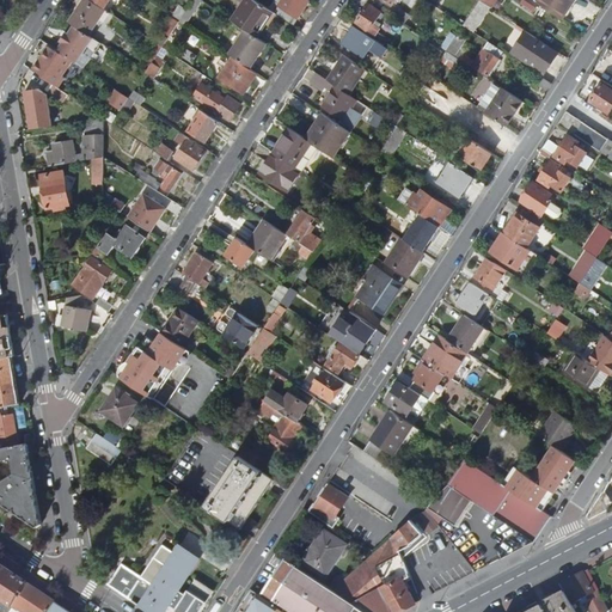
[(90,0),(85,0),(71,22),(75,25),(90,35),(105,10),(90,0)]
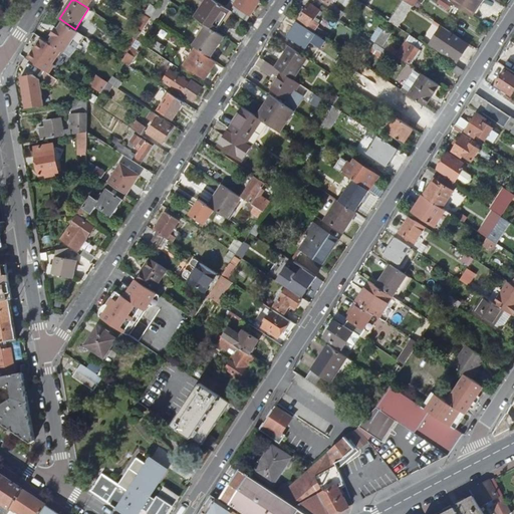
[(215,0),(208,0),(197,18),(207,24),(217,31),(222,23),(231,10),(215,0)]
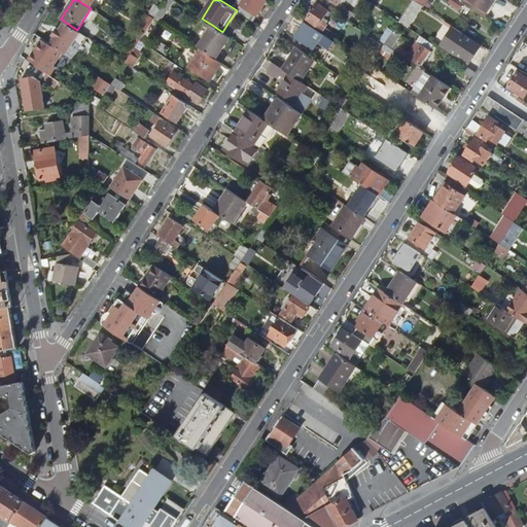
[(242,0),(244,2),(242,5),(258,15),(269,0),(268,0),(242,0)]
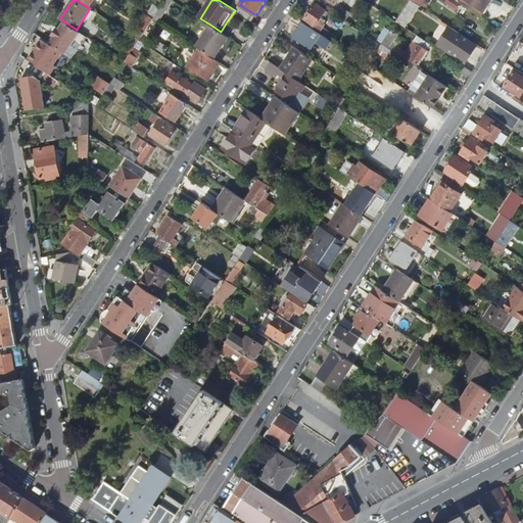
[(460,3),(455,0),(448,0),(446,3),(457,9),(460,3)]
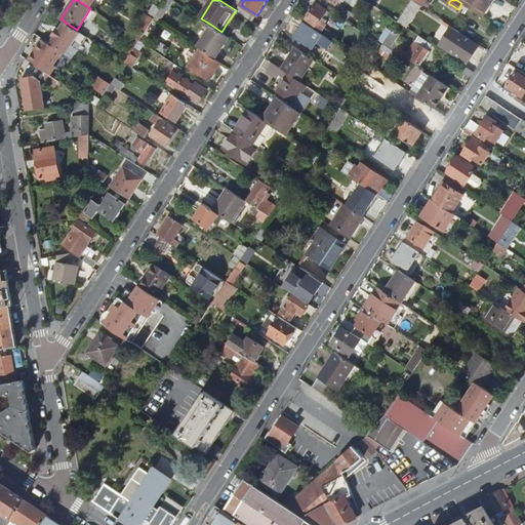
[(465,0),(463,3),(483,15),(492,0),(465,0)]
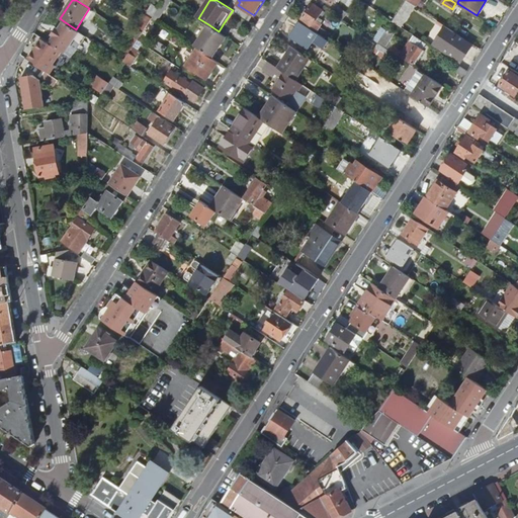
[(486,0),(477,15),(480,17),(490,0),(486,0)]
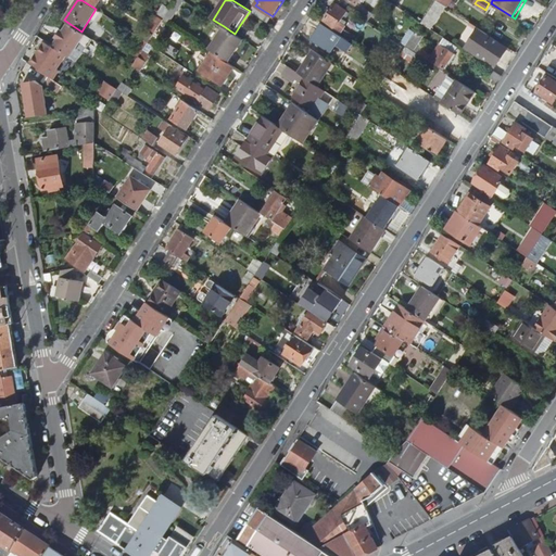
[(329,15),(325,22),(335,28),(333,30),(352,42),(355,37),(344,29),(348,26),(342,23),(349,12),(337,4),(332,12),(329,10),(327,13),(329,15)]
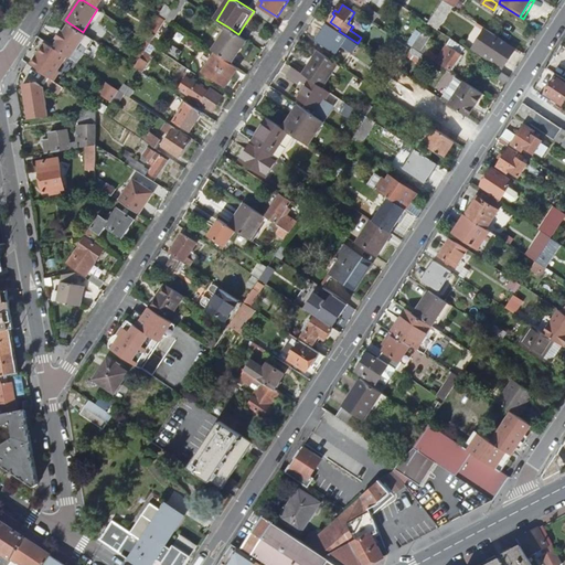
[(158,16),(150,28),(158,33),(167,20),(158,16)]
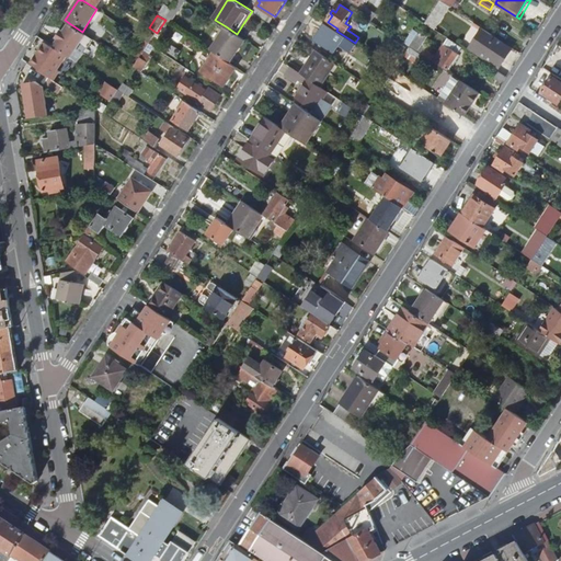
[(82,32),(69,23),(54,47),(56,48),(69,57),(71,58),(78,63),(93,39),(87,35),(82,32)]
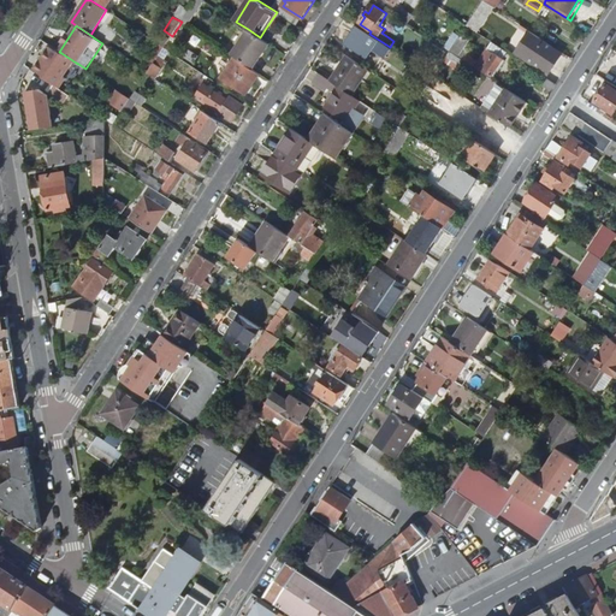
[(345,45),(368,58),(374,49),(386,57),(392,48),(390,47),(369,34),(357,27),(345,45)]
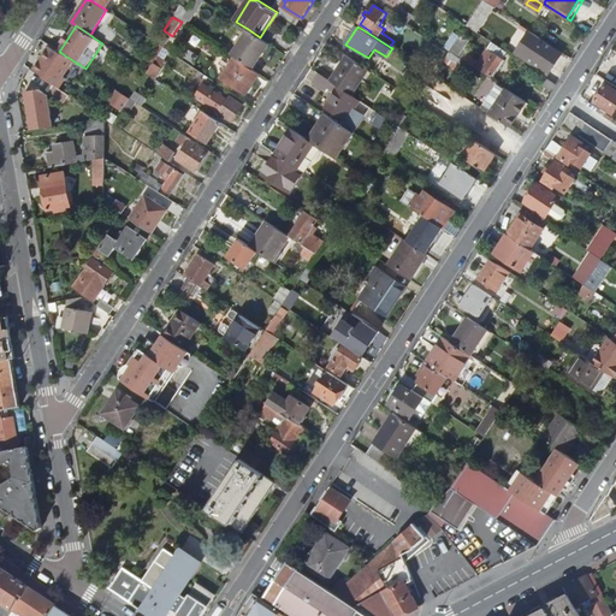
[(248,29),(231,55),(236,58),(253,70),(270,43),(260,37),(248,29)]
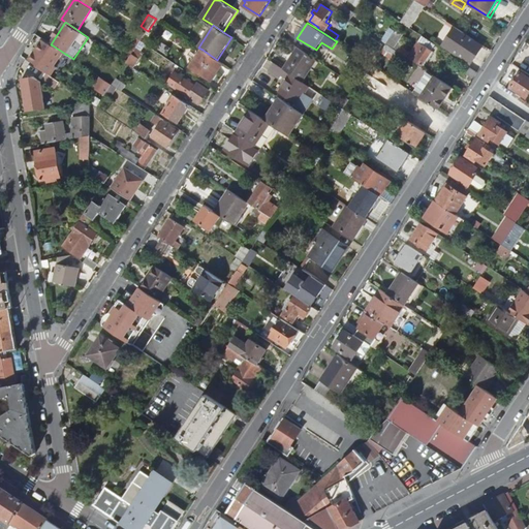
[(397,28),(386,43),(395,49),(405,33),(397,28)]
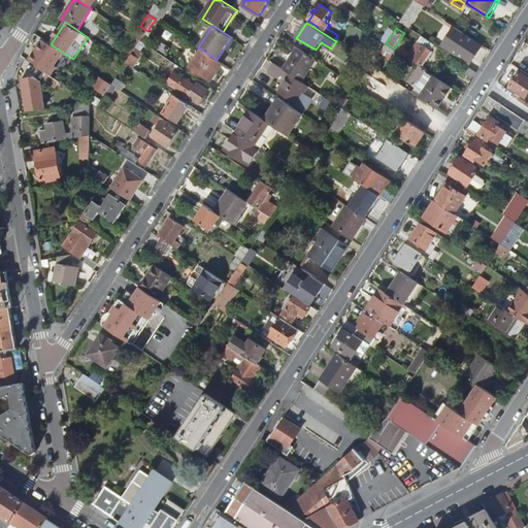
[(482,46),(462,34),(452,51),(471,63),(482,46)]
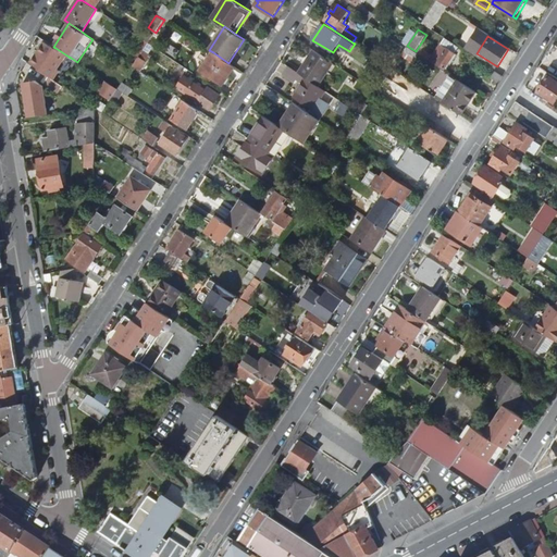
[(421,54),(436,65),(438,63),(445,69),(459,47),(445,37),(434,54),(424,49),(421,54)]
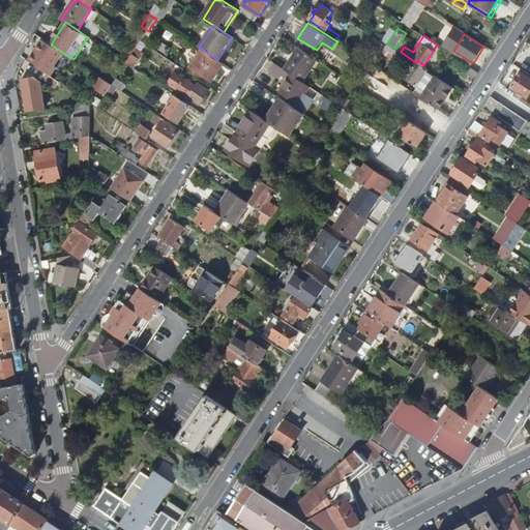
[(137,38),(130,49),(135,52),(141,41),(137,38)]
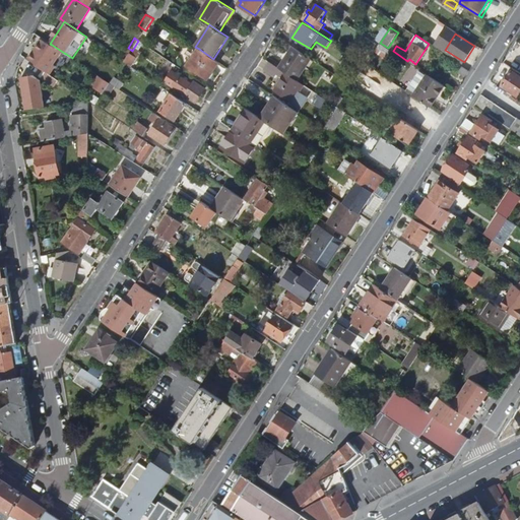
[(51,46),(43,40),(29,59),(38,64),(37,66),(51,75),(56,67),(54,65),(64,53),(52,45),(51,46)]
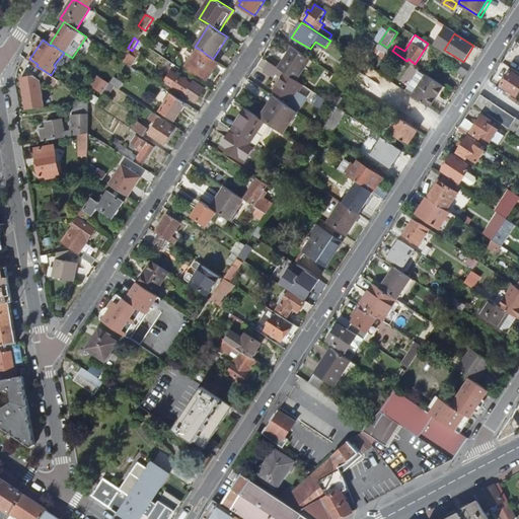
[(374,56),(369,64),(385,74),(390,66),(384,62),(392,51),(387,48),(379,43),(371,54),(374,56)]
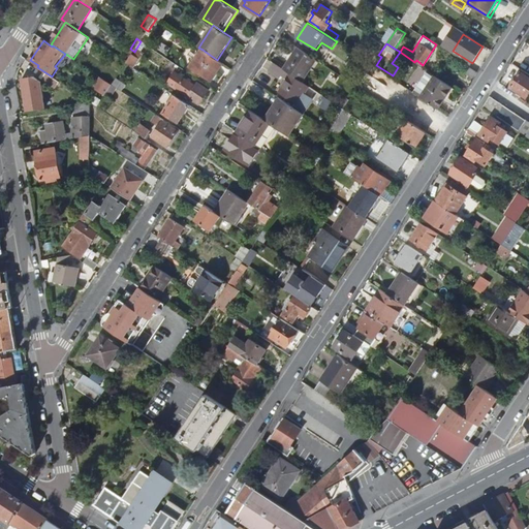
[(299,48),(284,69),(286,70),(291,74),(303,82),(317,60),(299,48)]
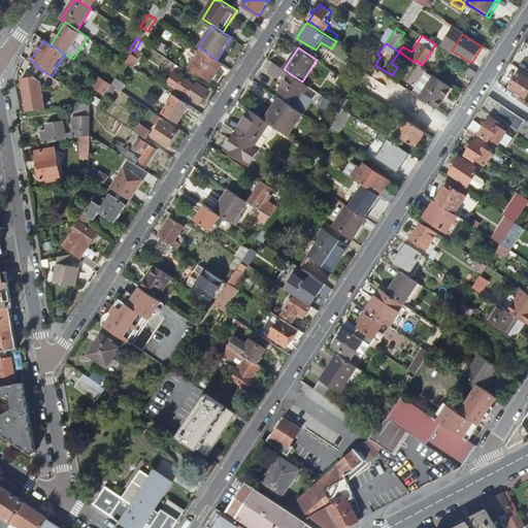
[(202,50),(190,67),(211,81),(223,64),(217,60),(202,50)]
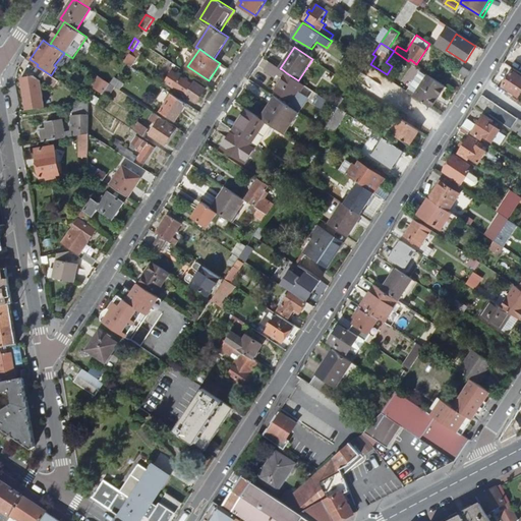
[(131,53),(125,62),(132,67),(137,58),(131,53)]
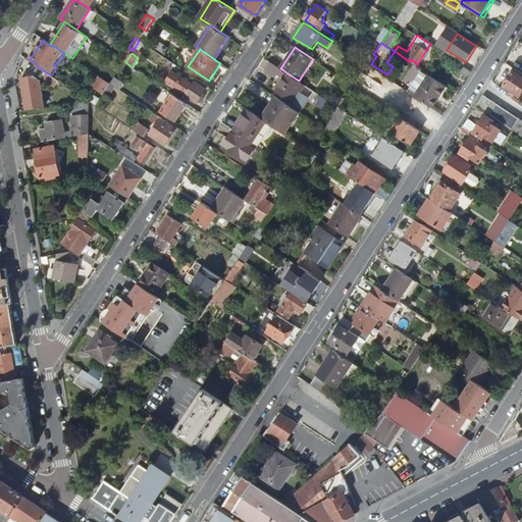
[(271,62),(266,70),(276,77),(282,69),(280,68),(271,62)]
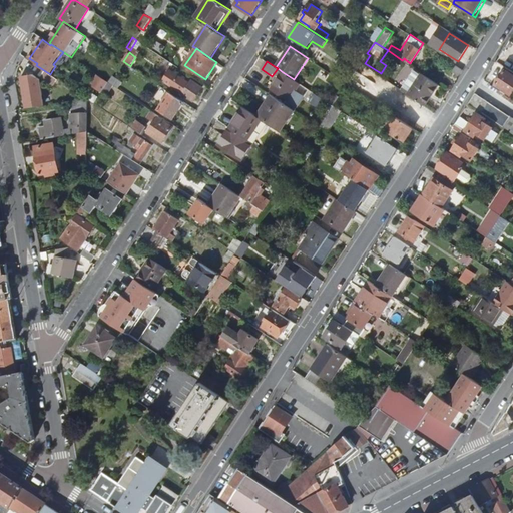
[(356,61),(348,72),(353,75),(360,64),(356,61)]
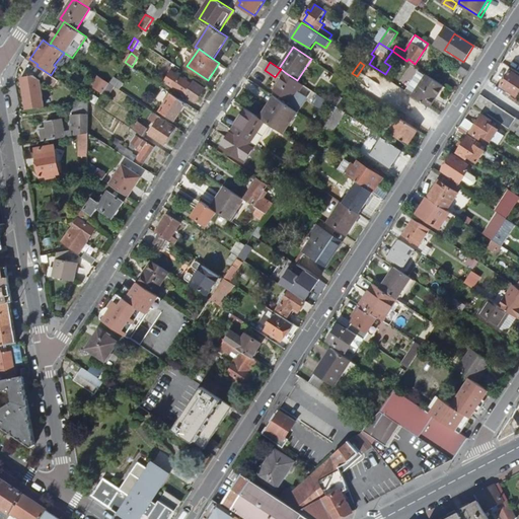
[(453,69),(466,77),(469,71),(457,63),(453,69)]
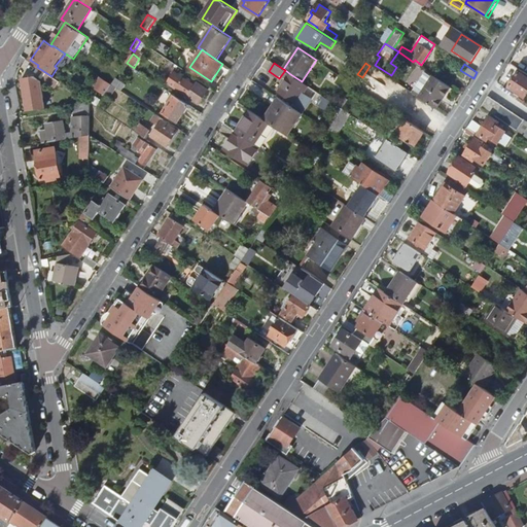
[(526,77),(520,72),(511,86),(526,98),(526,96),(526,77)]
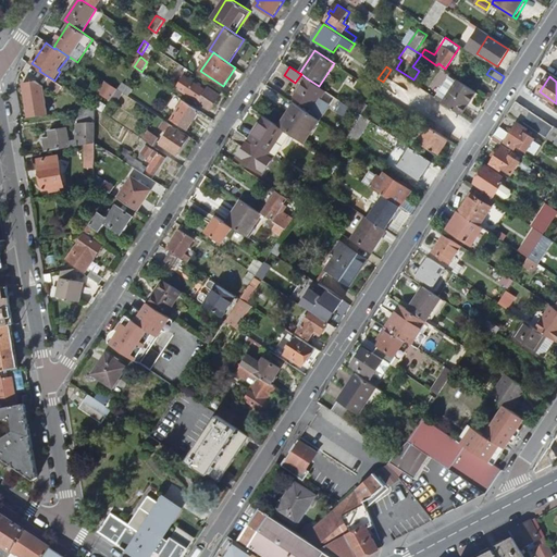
[(295,98),(314,110),(326,91),(319,86),(307,78),(295,98)]
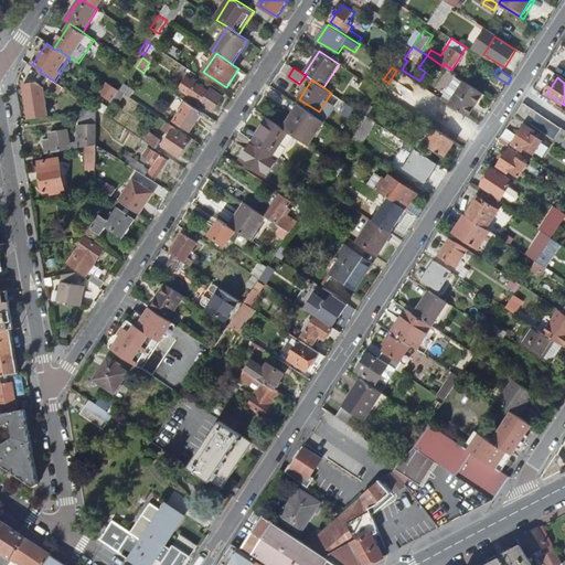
[(466,82),(450,105),(468,117),(483,93),(466,82)]
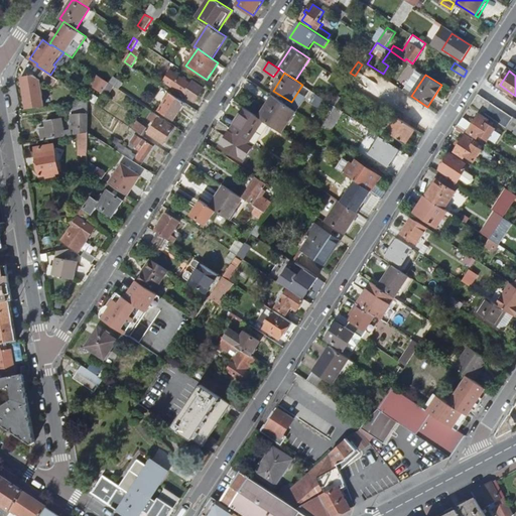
[(22,77),(27,109),(44,107),(40,81),(33,76),(22,77)]
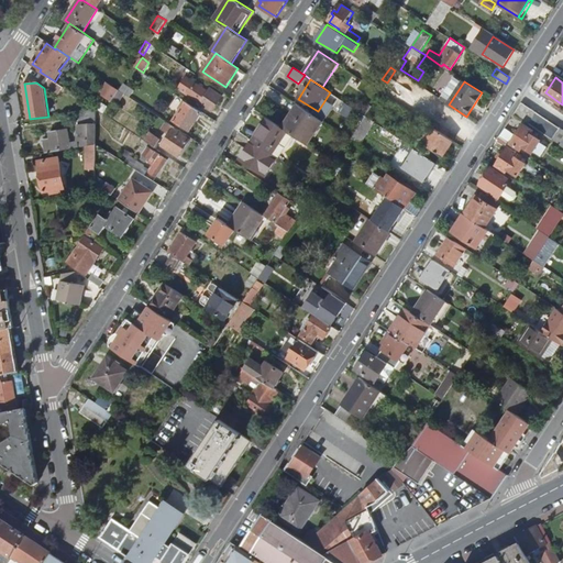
[(114,87),(108,98),(112,101),(120,90),(114,87)]
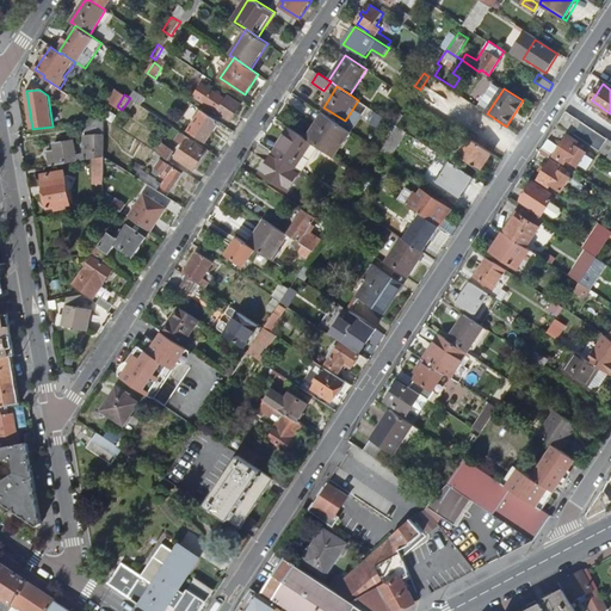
[(204,103),(217,111),(214,117),(220,122),(227,127),(241,105),(228,96),(223,103),(210,94),(204,103)]
